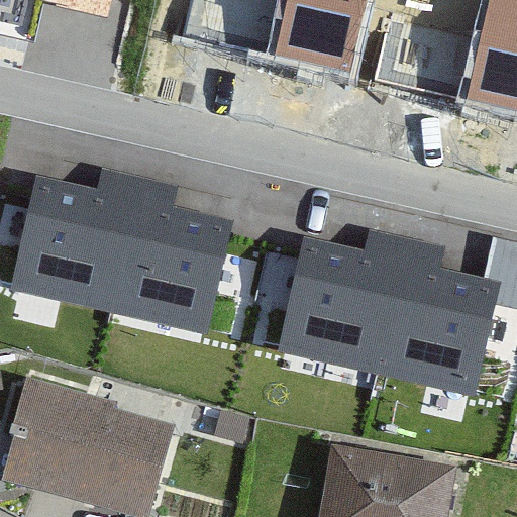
[(35,0),(109,16),(112,0),(35,0)]
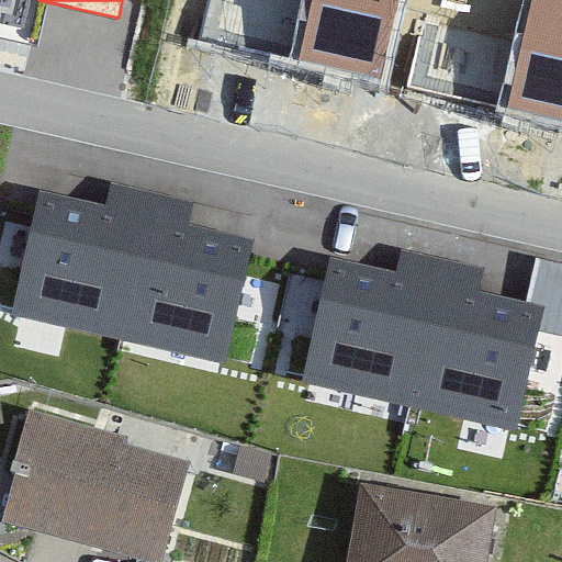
[(398,0),(310,0),(296,64),(381,80),(398,0)]
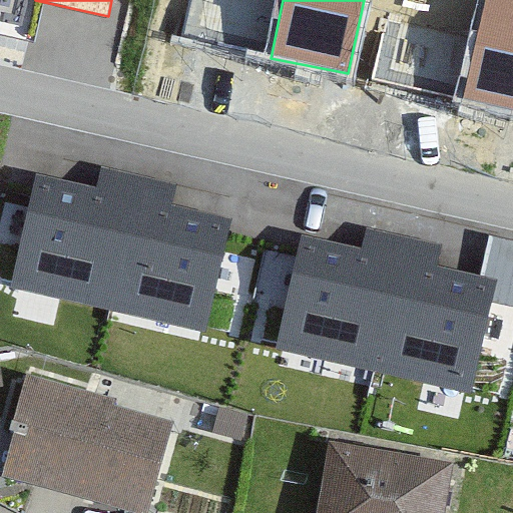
[(512,0),(482,0),(460,101),(512,111),(512,0)]
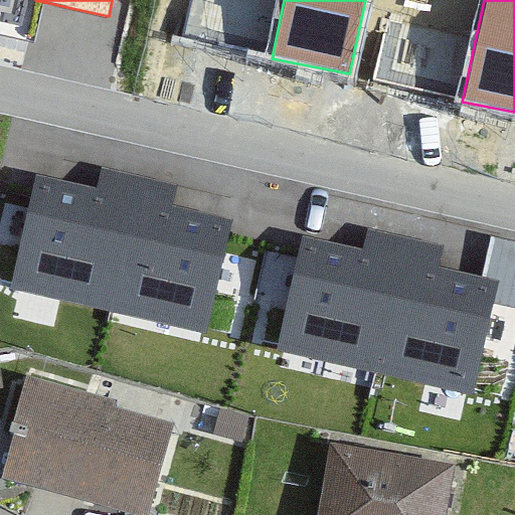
[(98,188),(34,174),(9,289),(202,331),(230,217),(172,204),(176,185),(102,169),(98,188)]
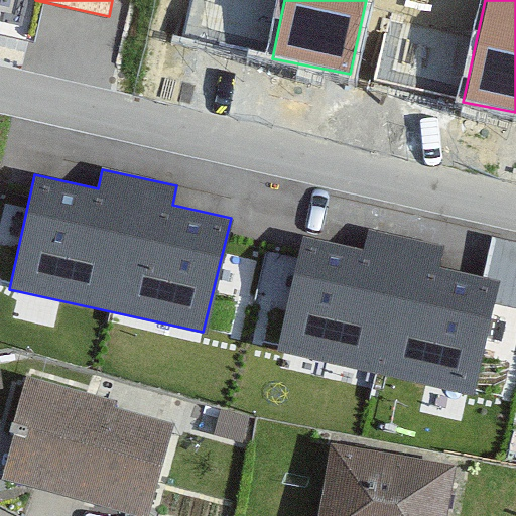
[(365,249),(300,235),(272,355),(472,396),(499,279),(440,267),(444,246),(369,229),(365,249)]
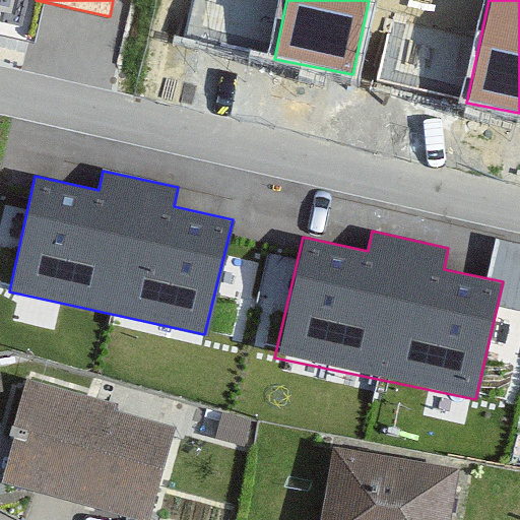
[(0,491),(108,519),(142,519),(168,440),(19,393),(0,462),(0,491)]
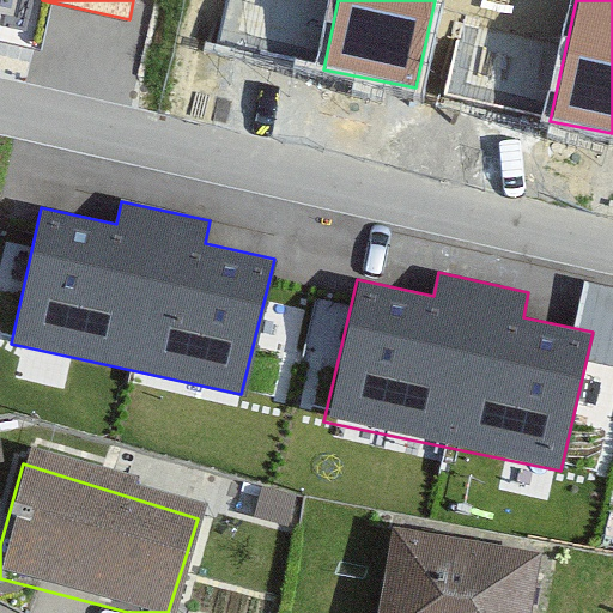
[(519,612),(528,564),(387,541),(372,612),(519,612)]
